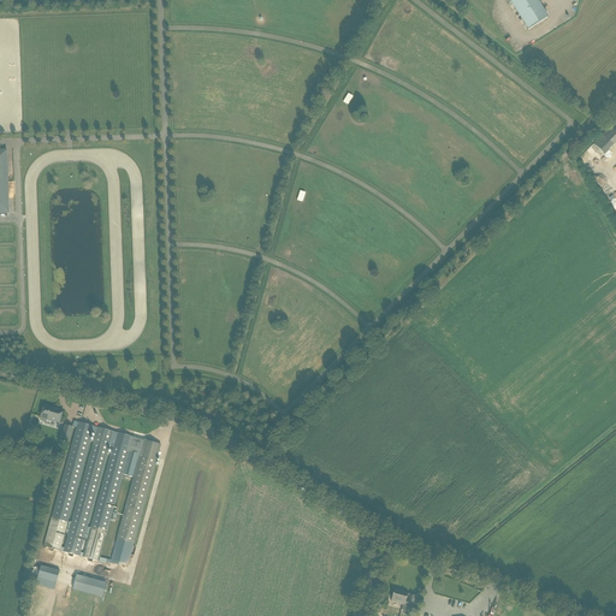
[(511,0),(509,1),(528,30),(548,17),(537,0),(511,0)]
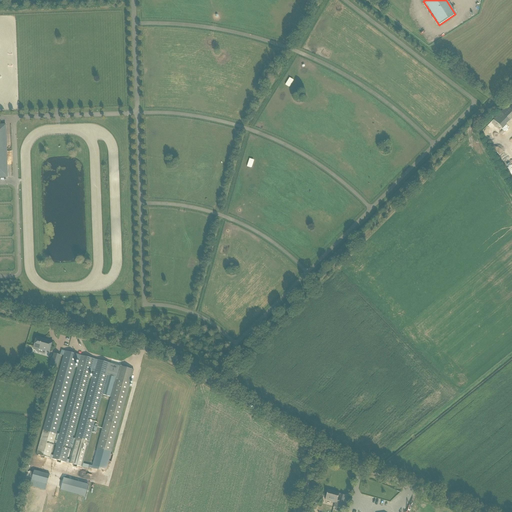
[(292,12),(296,15),(300,7),(296,5),(292,12)]
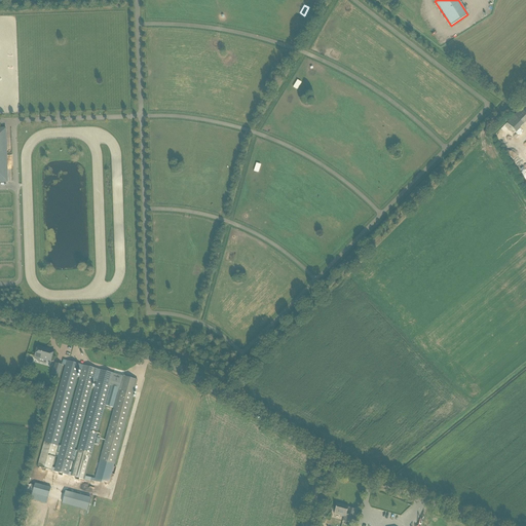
[(506,123),(516,132),(523,124),(525,121),(525,104),(514,116),(506,123)]
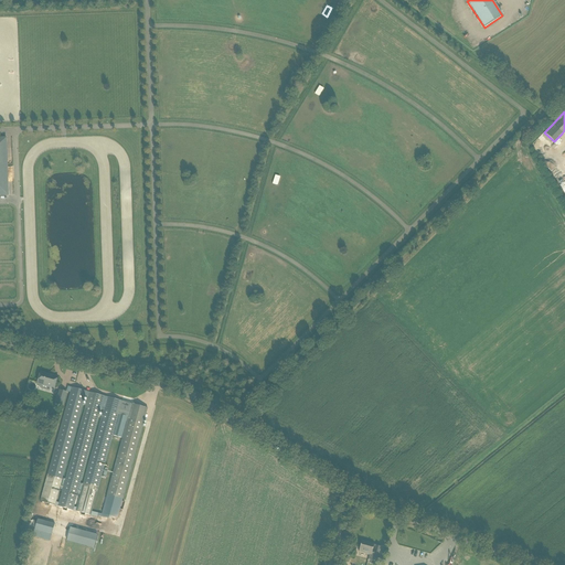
[(38,386),(40,386),(41,386),(42,384),(54,388),(59,376),(49,374),(49,375),(46,374),(48,373),(41,372),(38,383),(36,385),(38,386)]
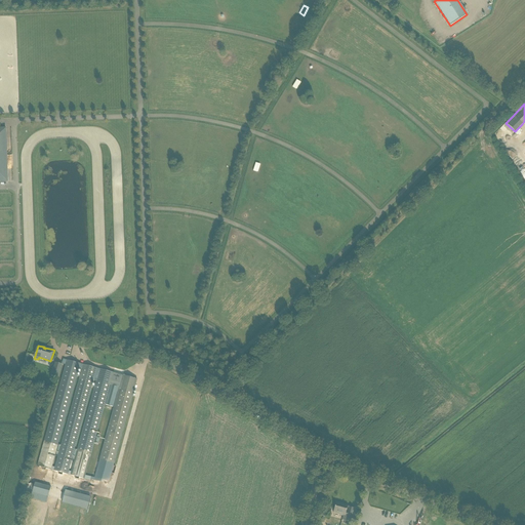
[(44,444),(38,467),(50,470),(57,447),(79,369),(79,367),(80,364),(67,360),(63,359),(62,363),(66,364),(66,365),(44,444)]
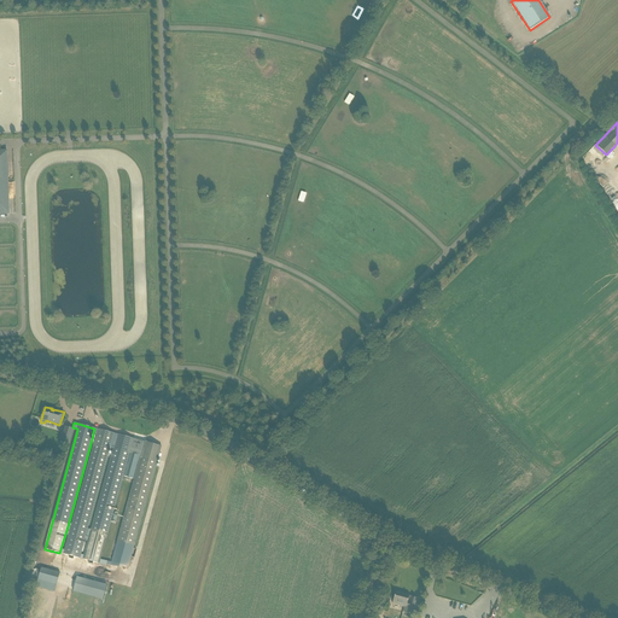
[(65,427),(62,441),(69,443),(73,430),(65,427)]
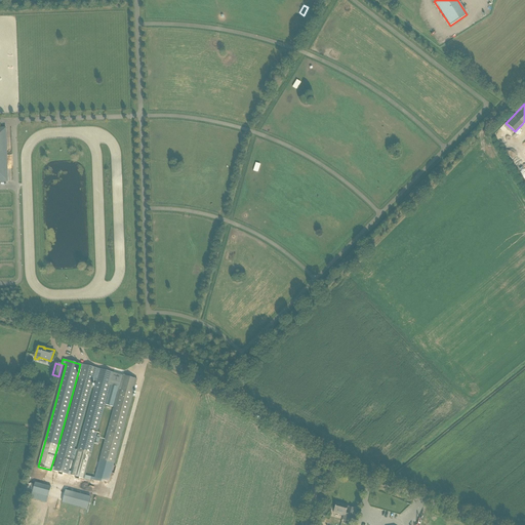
[(82,368),(53,471),(68,475),(93,380),(96,381),(99,369),(80,364),(79,367),(82,368)]
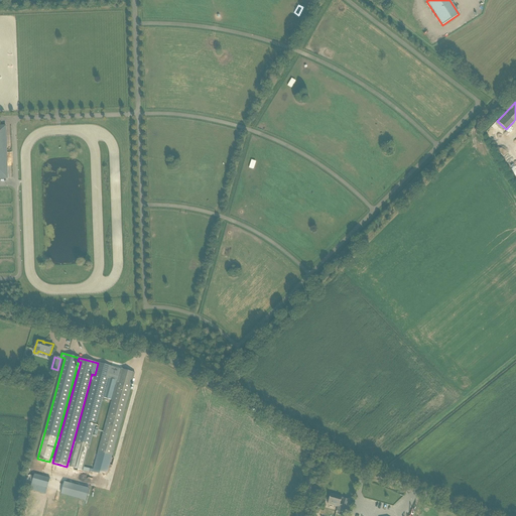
[(95,375),(70,467),(83,471),(89,449),(108,378),(109,379),(104,398),(111,400),(117,381),(98,453),(112,456),(134,373),(121,369),(120,374),(110,371),(111,366),(98,363),(95,375)]
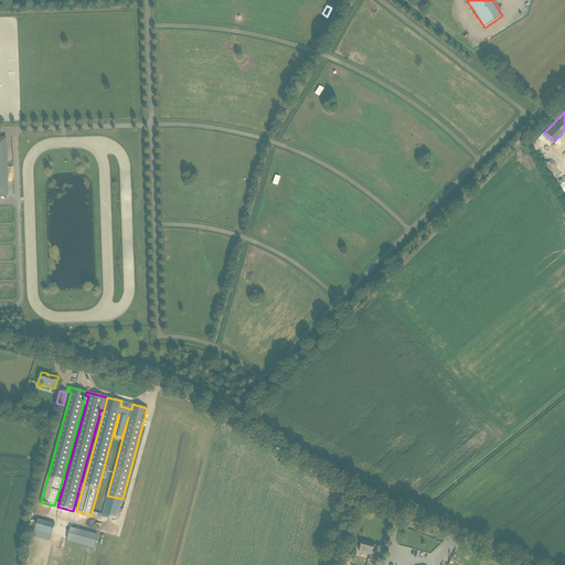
[(52,535),(55,524),(38,519),(34,530),(52,535)]
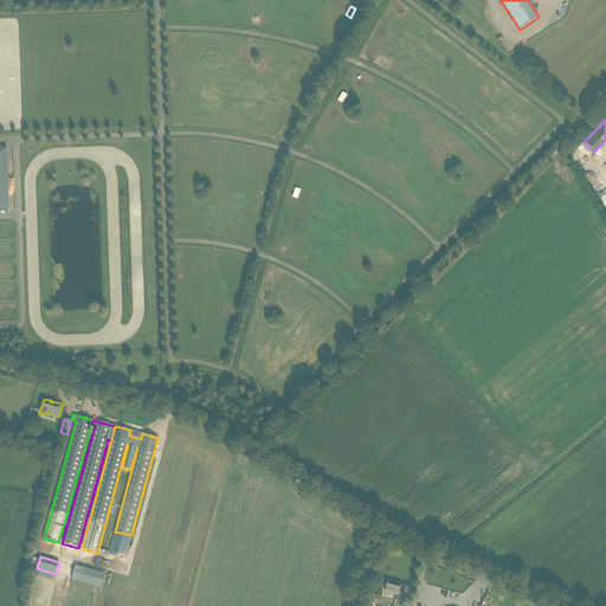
[(388,580),(385,592),(391,593),(397,595),(395,600),(404,603),(408,586),(401,584),(388,580)]
